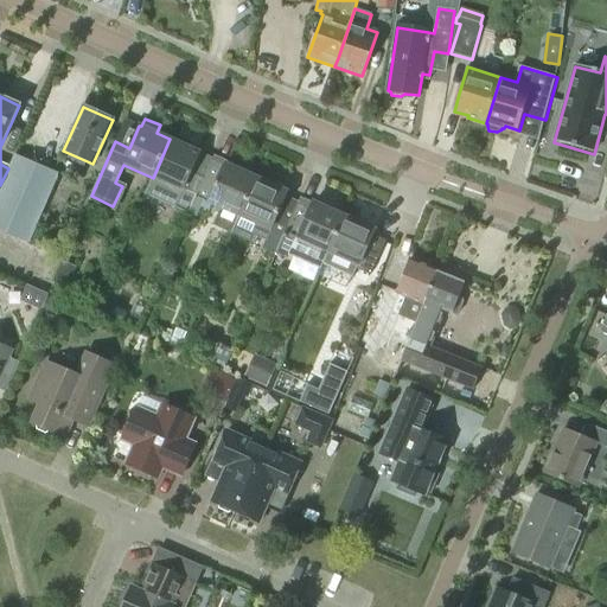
[(170,139),(153,178),(146,196),(187,213),(190,209),(212,159),(170,139)]
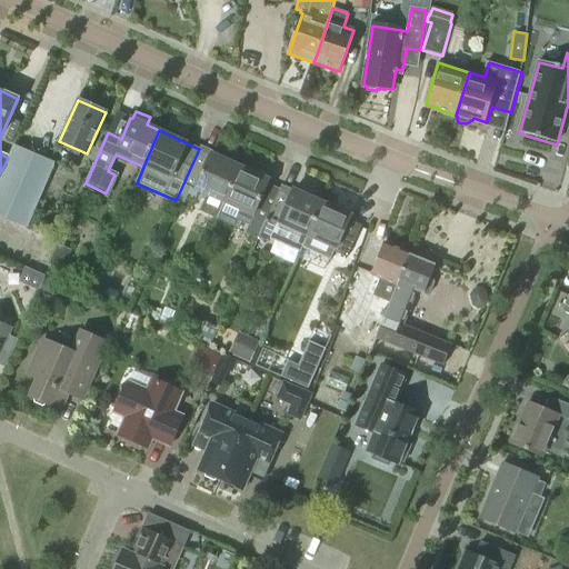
[(218,220),(225,203),(240,167),(201,150),(202,147),(200,146),(199,149),(178,196),(176,200),(183,203),(190,188),(206,195),(199,211),(218,220)]
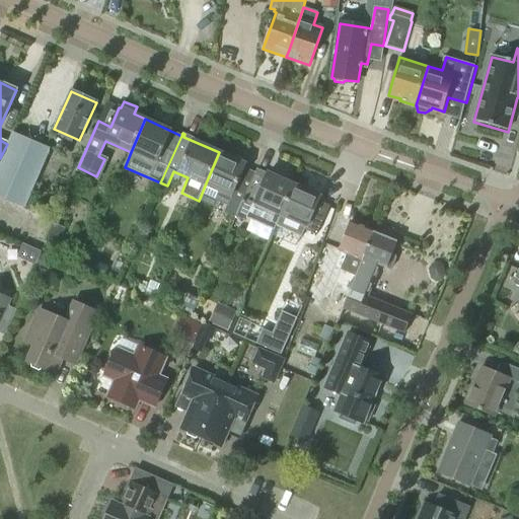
[(0,197),(23,208),(49,151),(12,135),(0,160),(0,197)]
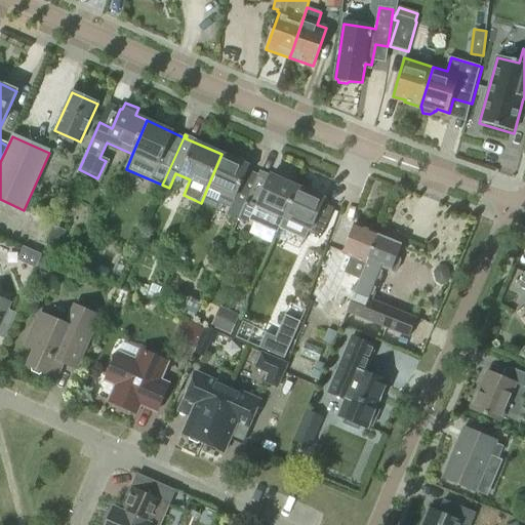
[(207,188),(201,203),(200,204),(216,211),(218,205),(229,209),(227,214),(239,219),(246,203),(258,175),(247,170),(248,166),(221,154),(207,188)]
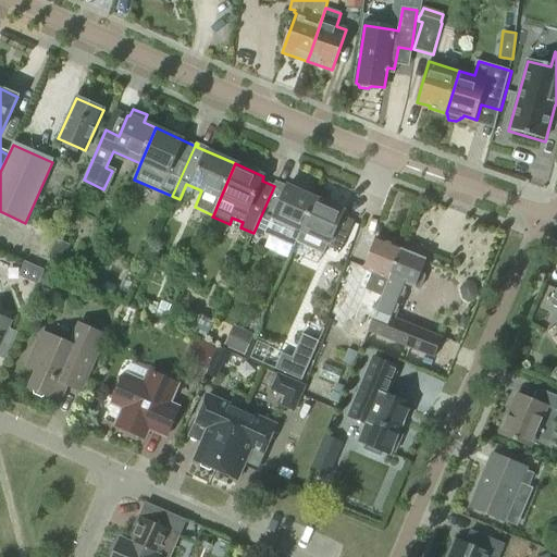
[(297,244),(302,231),(317,199),(287,186),(285,190),(274,186),(261,215),(254,233),(263,237),(267,230),(297,244)]
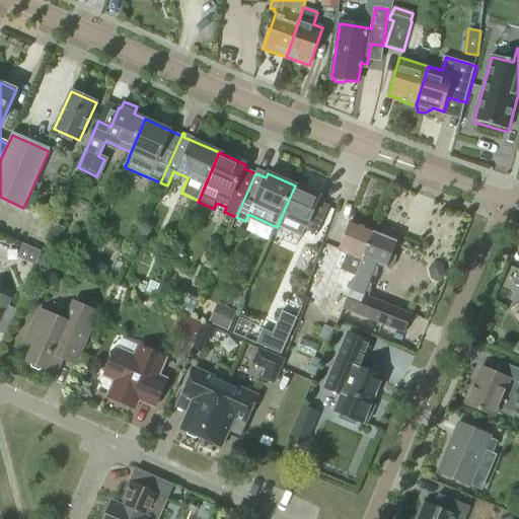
[(320,197),(295,186),(282,215),(306,226),(304,230),(316,235),(329,206),(318,201),(320,197)]
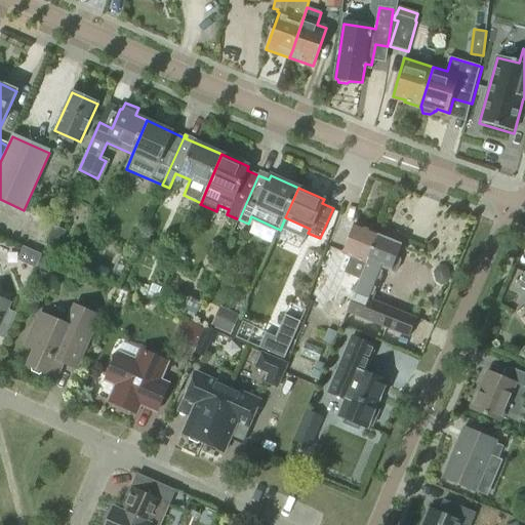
[(46,245),(56,249),(65,231),(55,226),(46,245)]
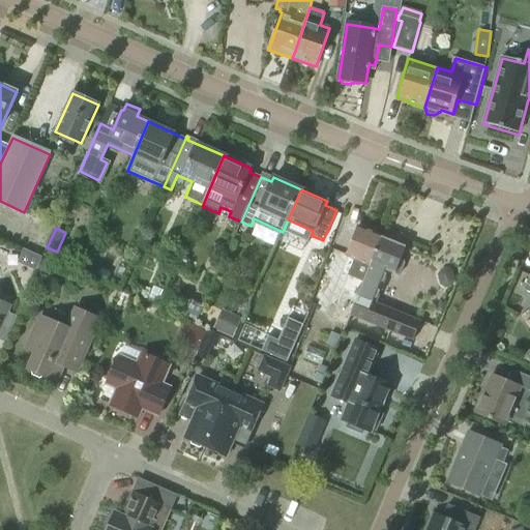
[(351,316),(358,298),(357,297),(370,265),(369,264),(380,237),(357,228),(346,255),(340,271),(348,274),(331,318),(348,324),(351,316)]
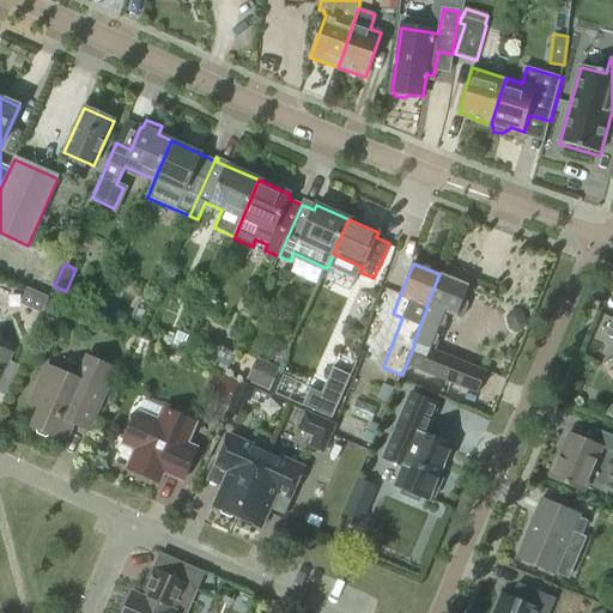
[(414,345),(406,365),(478,394),(486,371),(434,351),(448,314),(456,317),(460,319),(462,316),(467,305),(466,302),(462,301),(468,286),(455,280),(453,275),(447,273),(443,275),(439,274),(426,305),(428,307),(413,344),(414,345)]
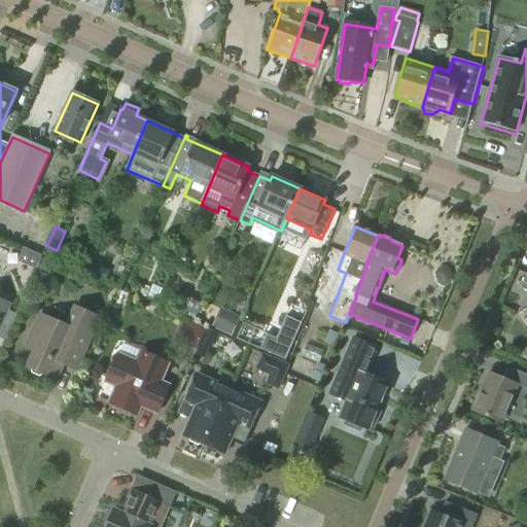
[(54,261),(40,255),(35,269),(35,270),(47,275),(54,261)]
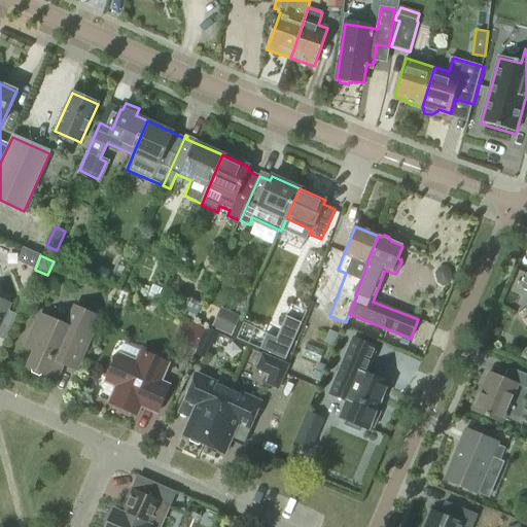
[(101,262),(89,257),(84,269),(96,274),(101,262)]
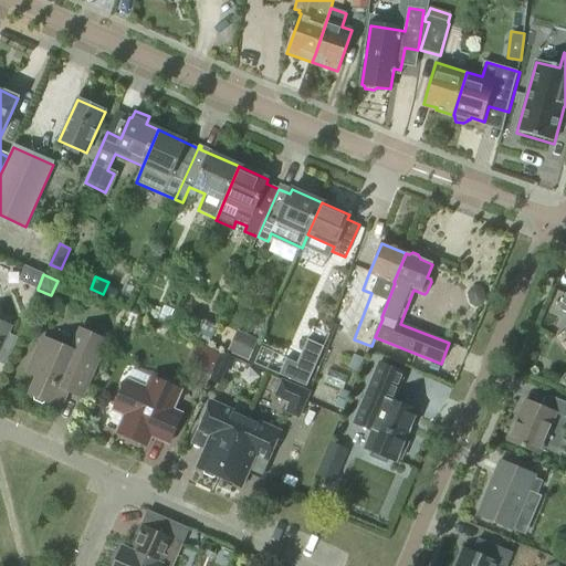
[(478,290),(472,291),(469,296),(471,305),(475,308),(482,307),(484,302),(483,293),(478,290)]
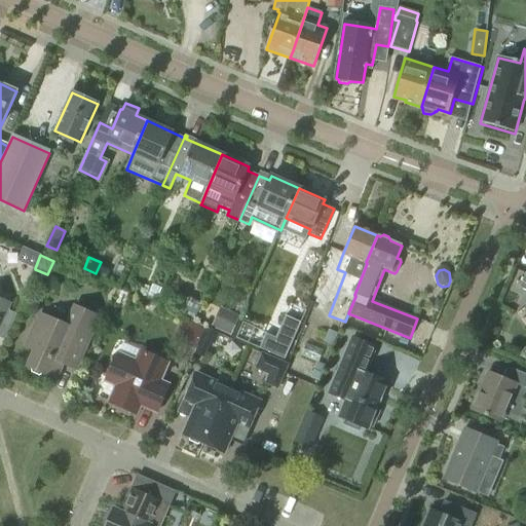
[(144,302),(154,306),(162,289),(152,285),(144,302)]
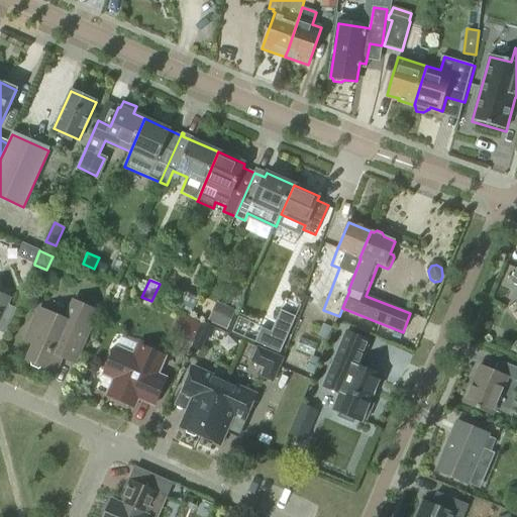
[(171,309),(189,316),(196,296),(179,289),(171,309)]
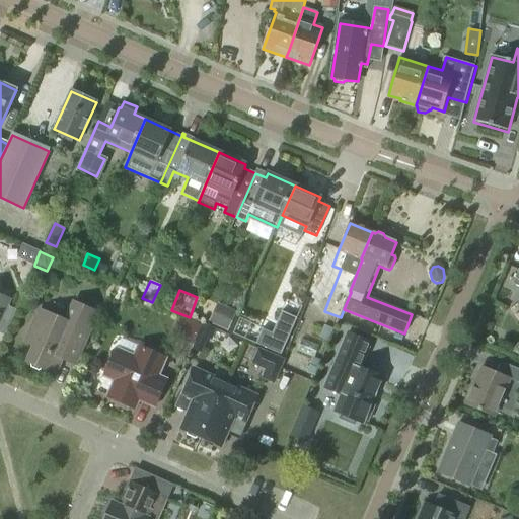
[(431,295),(427,304),(434,307),(438,298),(431,295)]
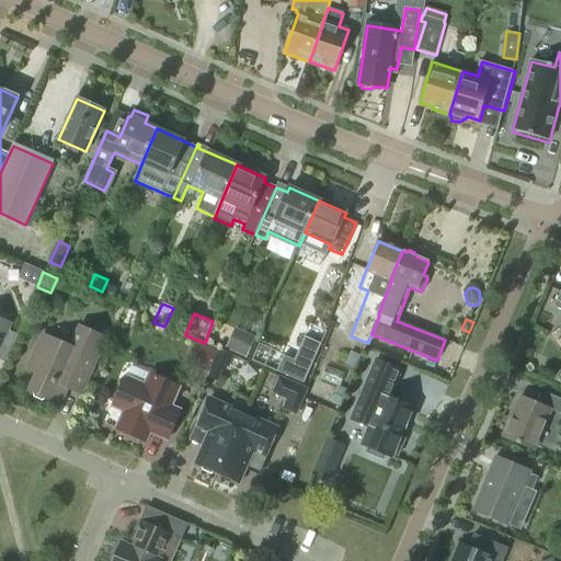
[(0,345),(10,324),(0,320),(0,345)]
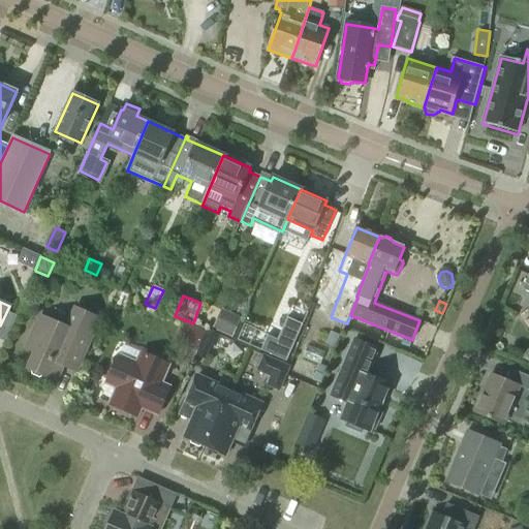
[(74,373),(81,359),(98,319),(75,309),(67,329),(50,321),(44,336),(32,333),(27,348),(35,352),(28,369),(31,370),(31,375),(39,378),(43,376),(55,380),(61,368),(74,373)]
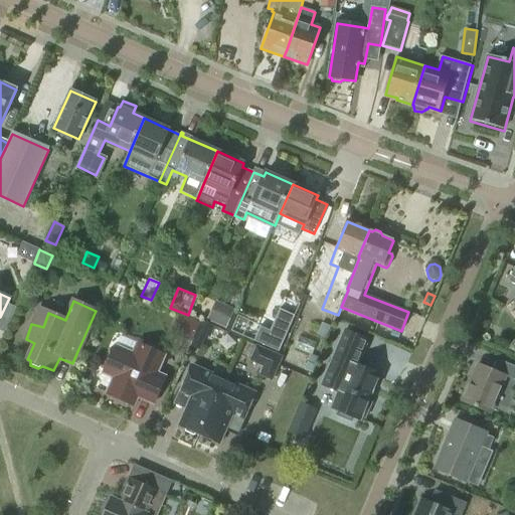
[(215,301),(206,321),(225,329),(234,310),(215,301)]
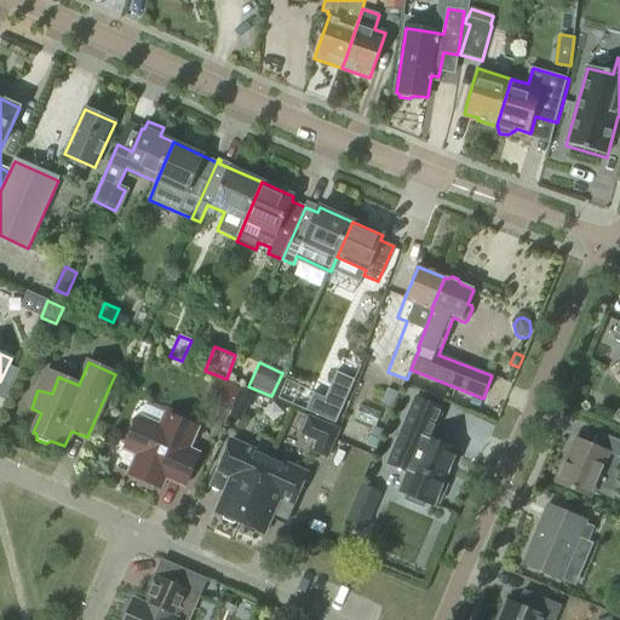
[(317,394),(311,409),(340,423),(357,380),(342,374),(329,399),(317,394)]
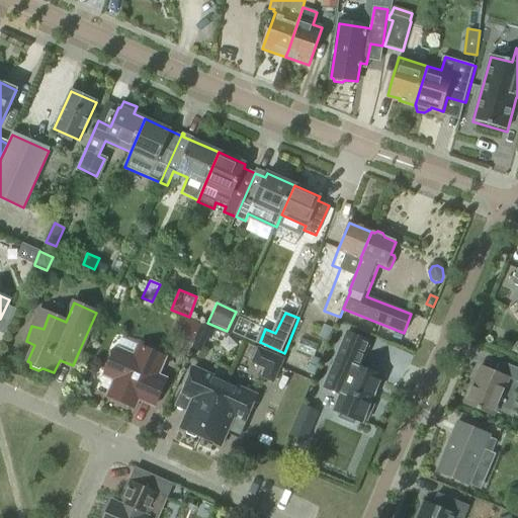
[(193,343),(194,339),(201,323),(182,315),(174,335),(193,343)]
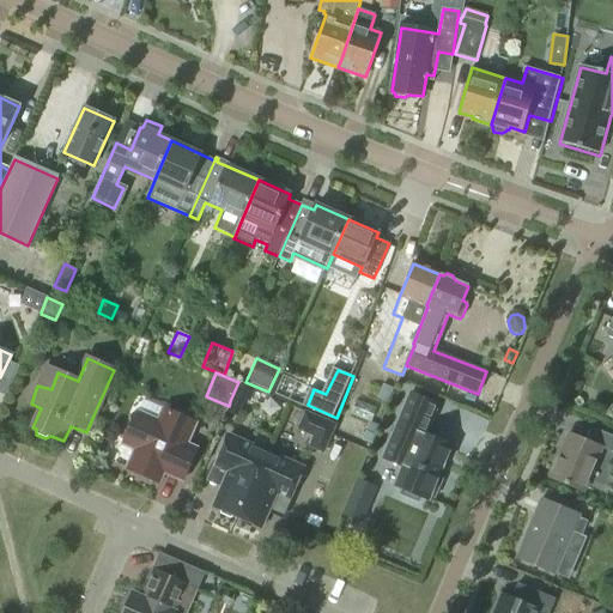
[(255,390),(238,382),(230,401),(242,406),(244,400),(250,402),(255,390)]
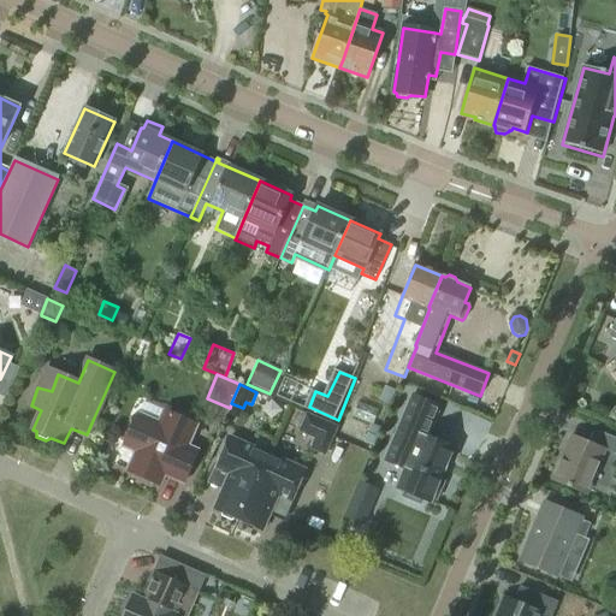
[(385,385),(379,400),(389,404),(395,389),(385,385)]
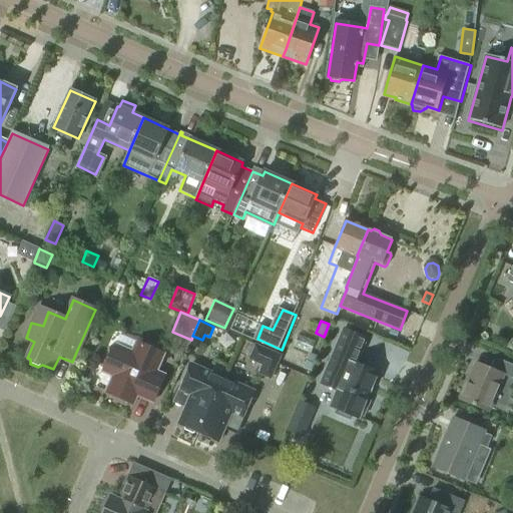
[(366,339),(344,329),(321,385),(337,392),(331,408),(337,410),(336,414),(350,420),(352,417),(358,419),(360,415),(364,417),(370,402),(366,401),(378,373),(356,364),(366,339)]
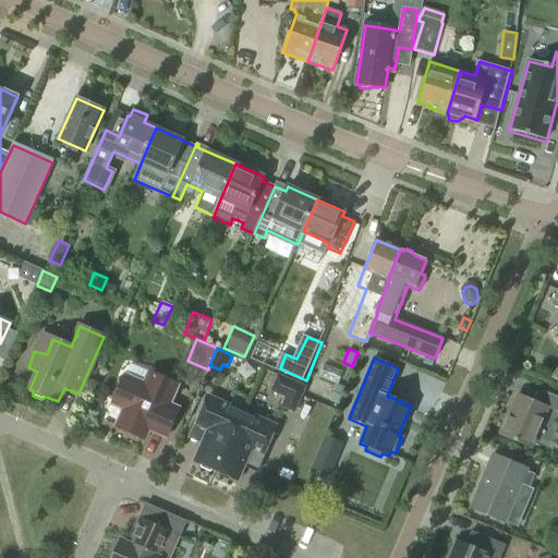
[(166,437),(179,410),(169,405),(178,385),(149,373),(144,385),(124,376),(112,404),(124,409),(116,427),(144,439),(148,429),(166,437)]
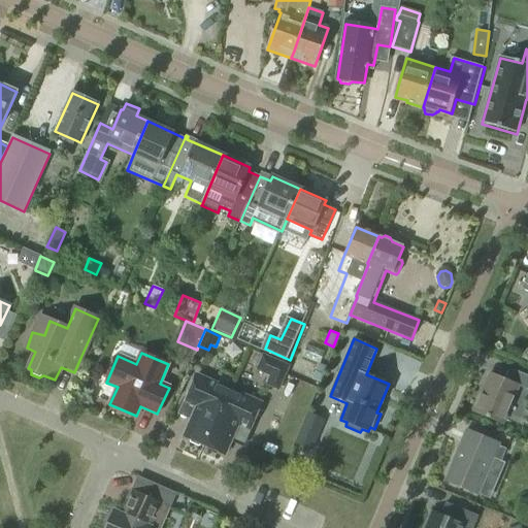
[(263,356),(257,370),(271,375),(267,385),(278,390),(288,366),(263,356)]
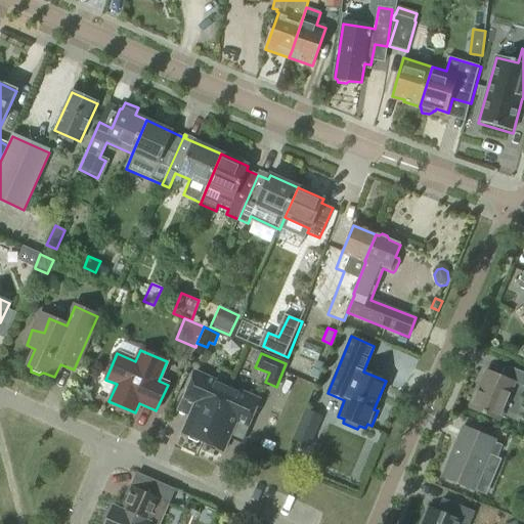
[(315,361),(309,377),(317,380),(323,364),(315,361)]
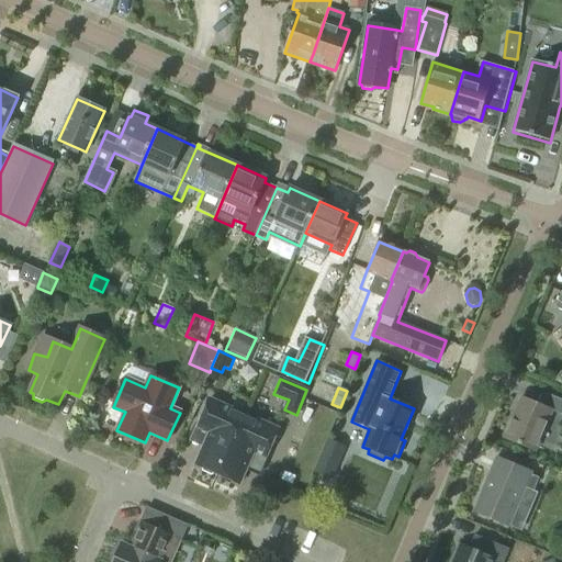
[(561,415),(561,401),(546,394),(541,406),(521,397),(504,438),(535,451),(551,411),(561,415)]
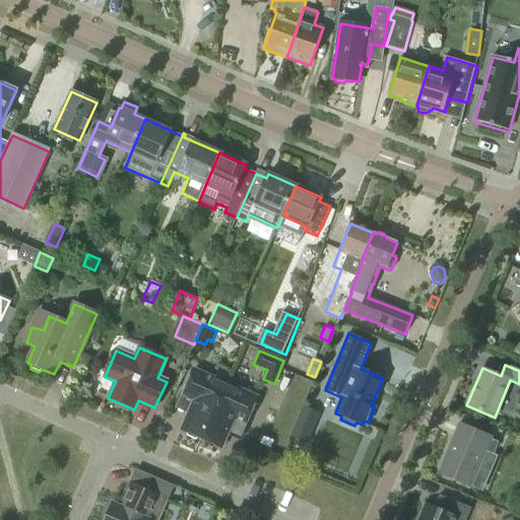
[(201,439),(224,385),(212,380),(213,378),(194,370),(183,395),(194,400),(181,430),(187,433),(187,437),(195,440),(199,438),(201,439)]
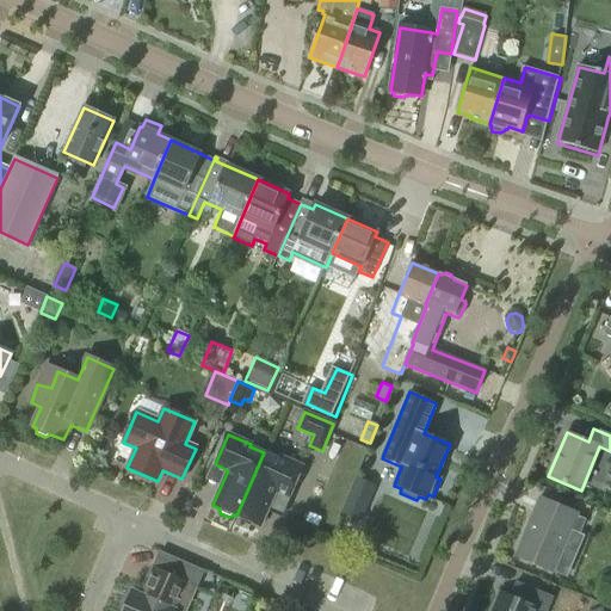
[(278,460),(264,452),(236,516),(239,517),(240,522),(250,526),(253,523),(260,526),(276,492),(289,498),(302,467),(279,457),(278,460)]
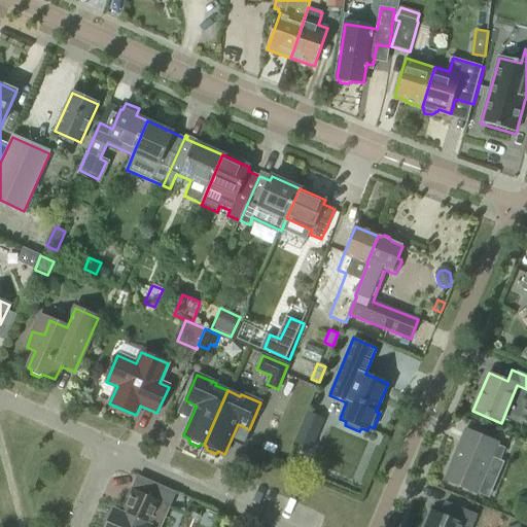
[(306,418),(294,445),(312,452),(317,438),(310,435),(316,422),(306,418)]
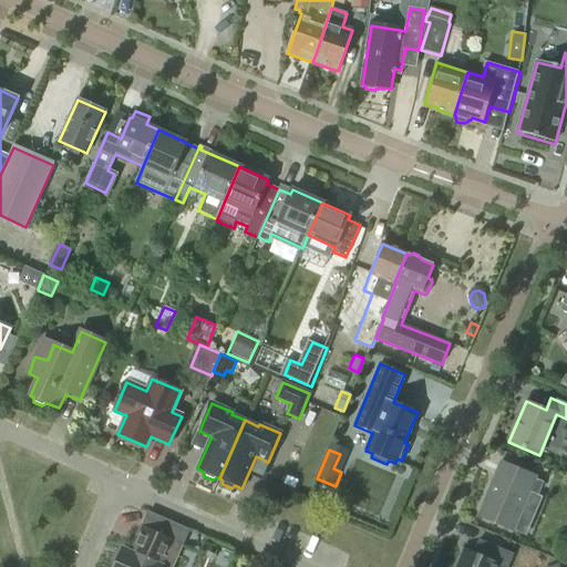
[(500,463),(493,480),(477,515),(514,531),(529,492),(538,495),(544,483),(535,480),(536,477),(500,463)]
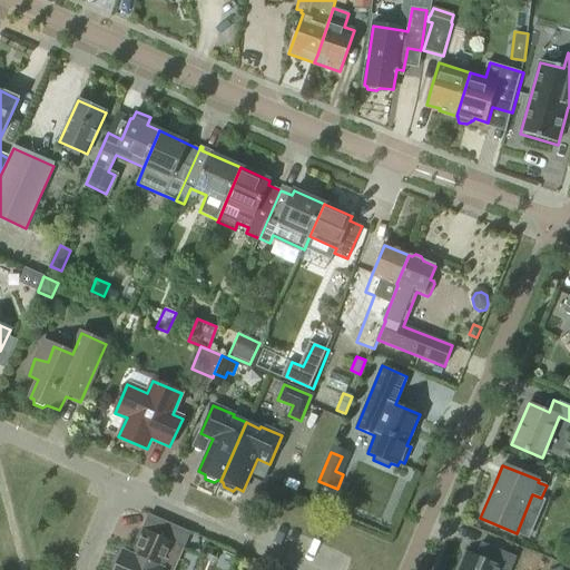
[(174,569),(184,549),(146,532),(135,557),(123,551),(115,569),(174,569)]
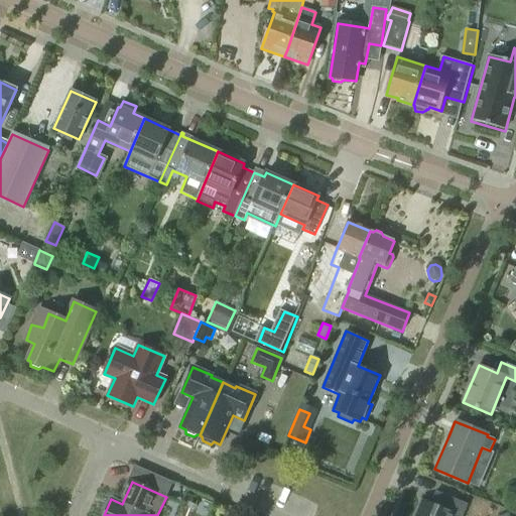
[(462,515),(467,505),(435,491),(430,504),(421,501),(414,515),(462,515)]
